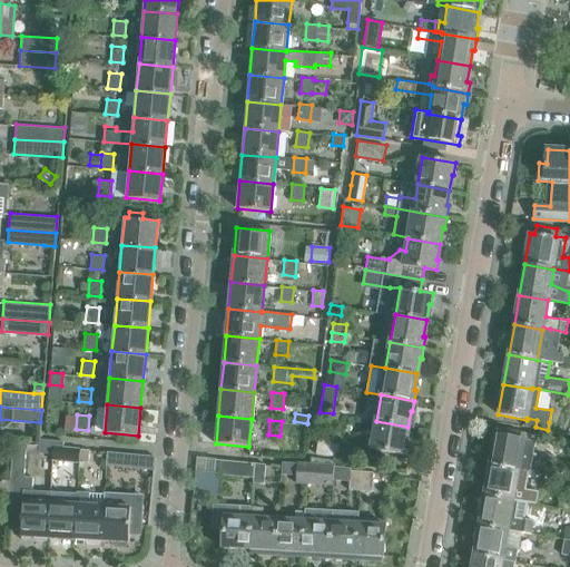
[(404,443),(408,427),(376,421),(371,448),(404,455),(406,443),(404,443)]
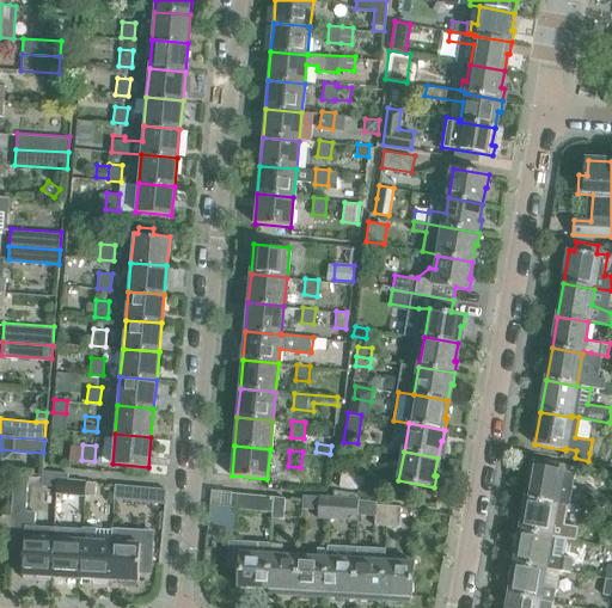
[(533,459),(526,497),(556,503),(567,504),(568,505),(574,472),(556,468),(557,462),(533,459)]
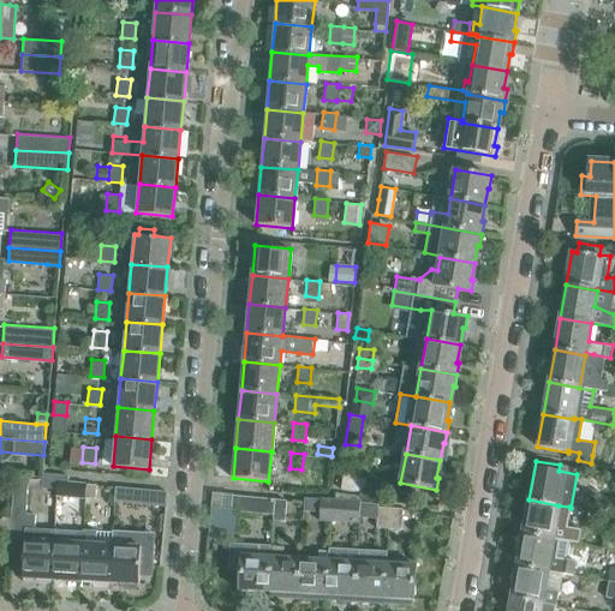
[(364,491),(366,478),(358,477),(359,471),(344,468),(340,487),(364,491)]
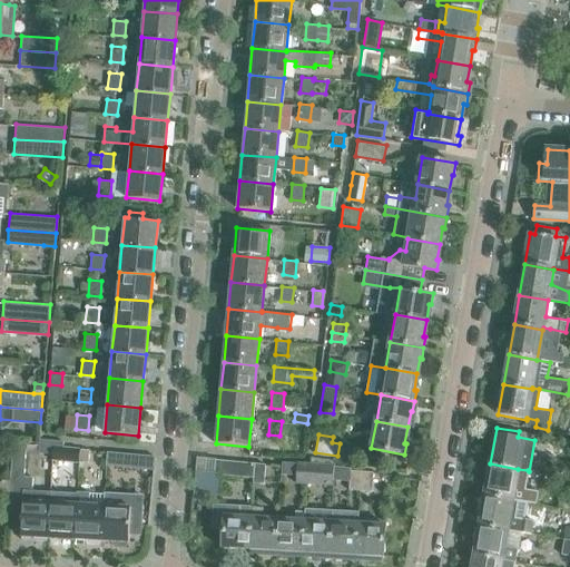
[(12,440),(10,480),(10,482),(9,508),(22,509),(21,535),(48,537),(50,501),(50,490),(32,489),(32,476),(25,475),(27,441),(12,440)]
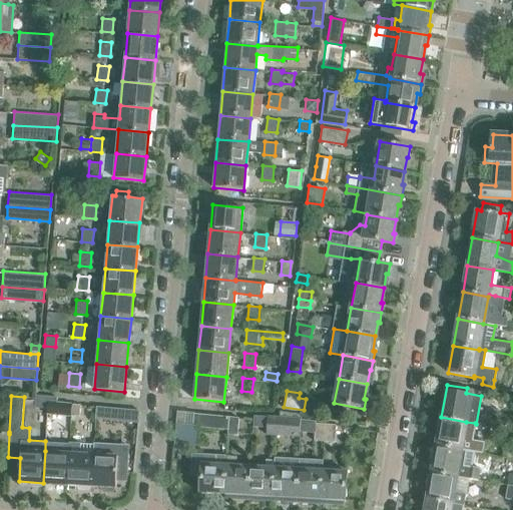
[(57,402),(47,401),(46,412),(55,413),(57,402)]
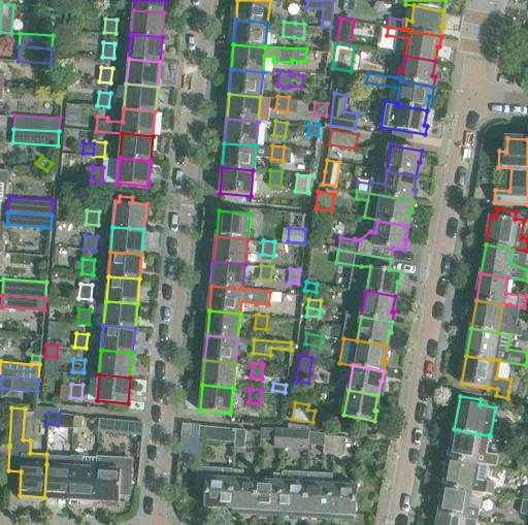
[(83,427),(84,416),(73,415),(72,427),(83,427)]
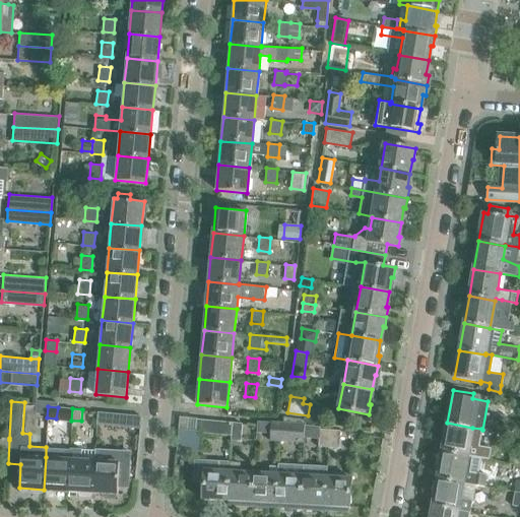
[(125,413),(98,410),(96,423),(111,425),(110,435),(123,436),(125,413)]
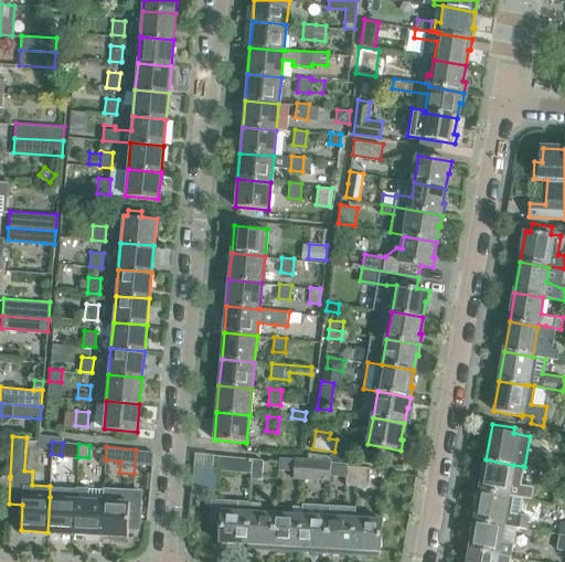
[(213,453),(195,452),(194,467),(251,472),(251,477),(253,457),(213,454),(213,453)]
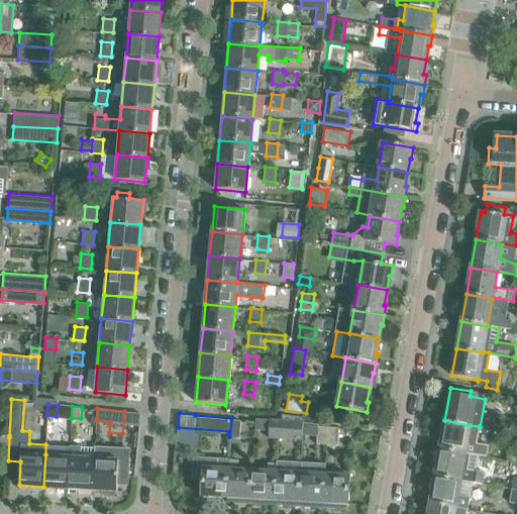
[(281,415),(281,418),(280,436),(302,438),(303,420),(296,419),(296,417),(281,415)]
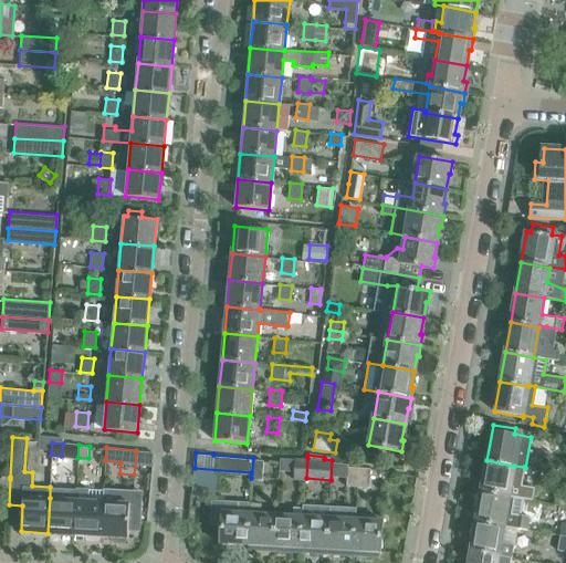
[(295,457),(293,478),(306,478),(307,458),(295,457)]
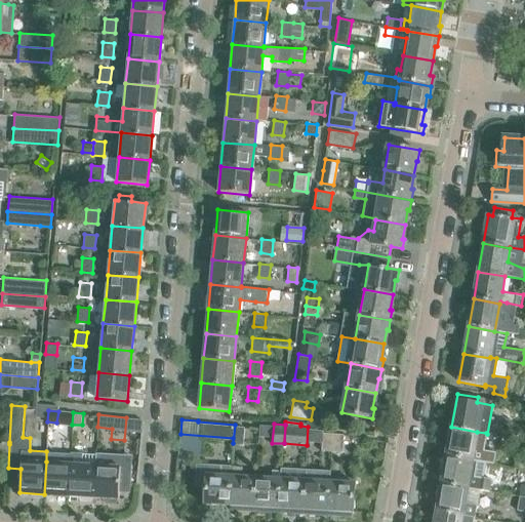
[(245,426),(235,425),(233,443),(243,444),(245,426)]
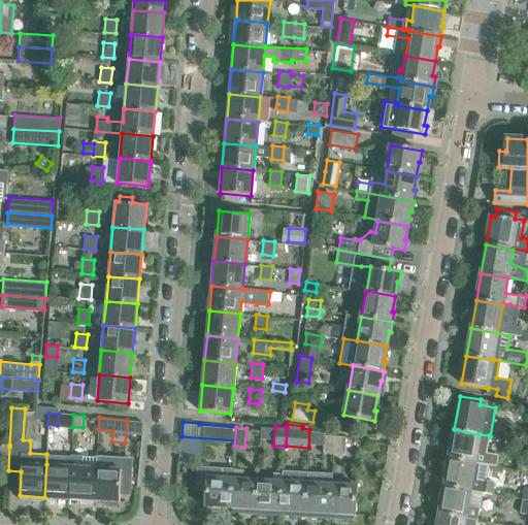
[(480,434),(454,429),(449,457),(488,464),(497,466),(499,454),(486,452),(489,435),(480,434)]
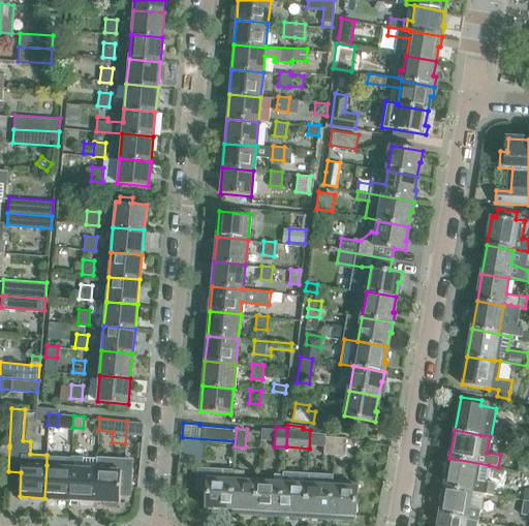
[(323,453),(335,454),(336,435),(324,435),(323,453)]
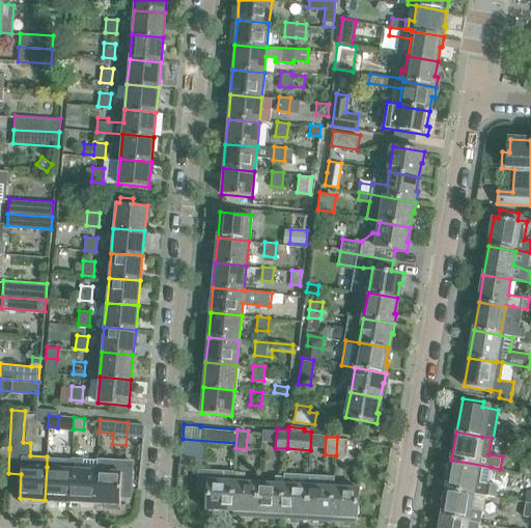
[(336,455),(346,456),(347,438),(337,437),(336,455)]
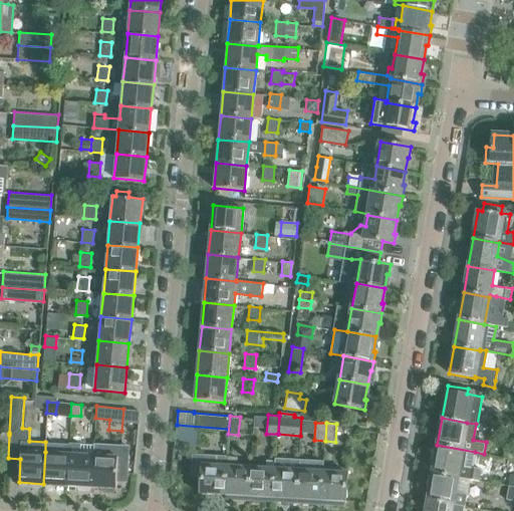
[(0,457),(8,458),(9,435),(9,433),(0,432),(0,457)]
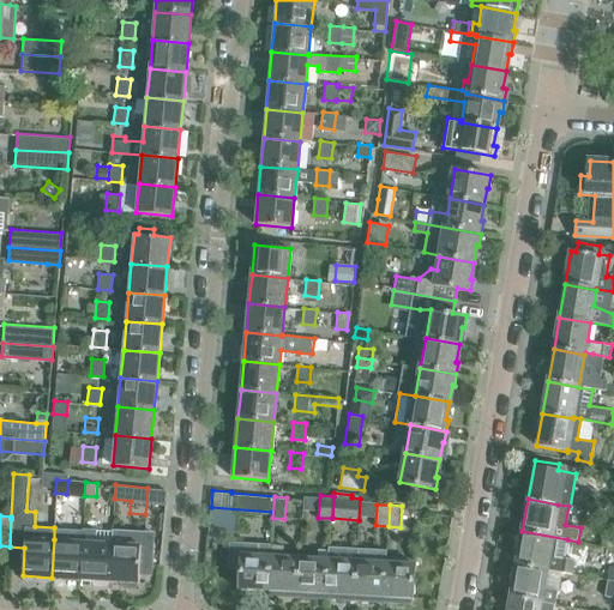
[(83,527),(82,541),(80,579),(108,581),(110,542),(96,542),(96,529),(83,527)]
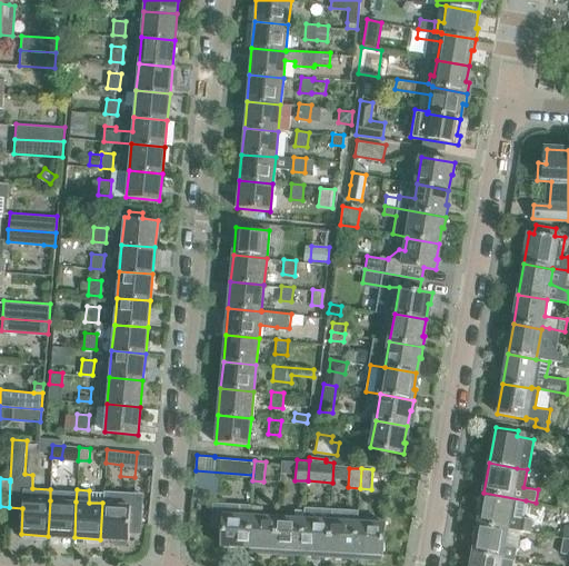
[(102,503),(100,539),(111,539),(113,544),(123,545),(127,540),(128,540),(129,532),(140,532),(141,506),(117,504),(118,493),(102,492),(102,503)]
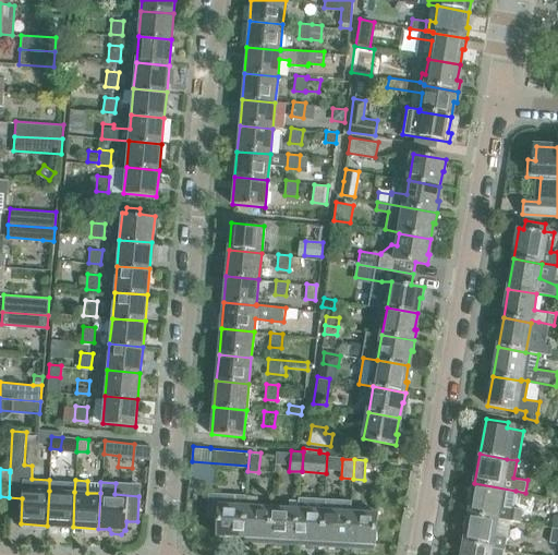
[(516,491),(474,483),(469,513),(497,518),(497,517),(509,519),(520,521),(522,509),(512,507),(516,491)]
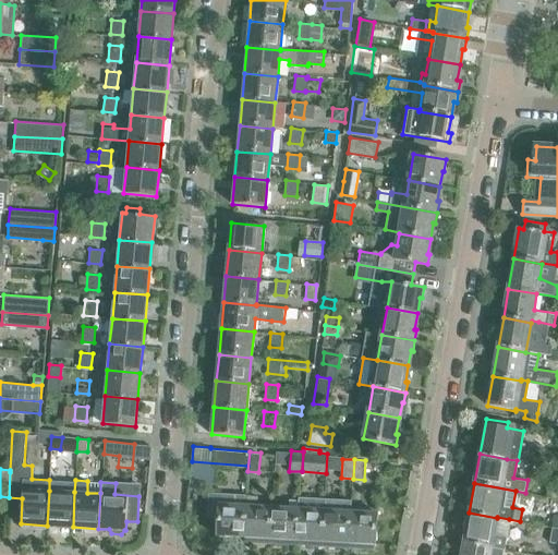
[(557,485),(548,484),(546,494),(557,496),(557,485)]
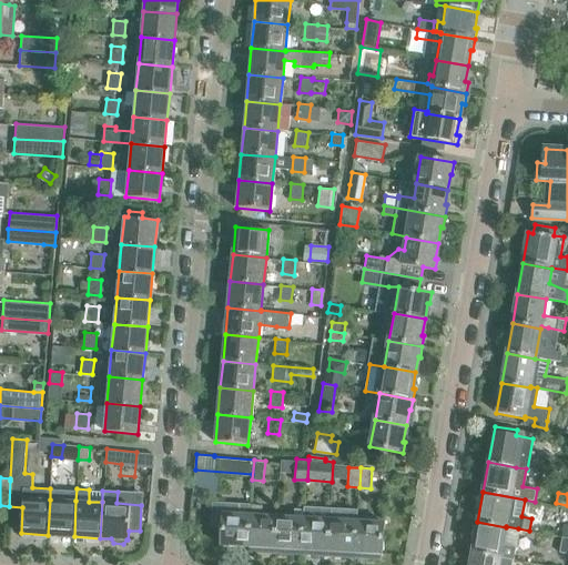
[(48,535),(74,536),(75,501),(50,500),(48,535)]
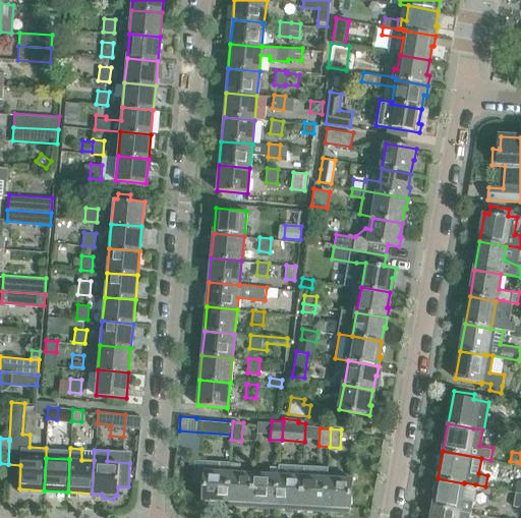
[(229,461),(194,460),(193,480),(205,481),(204,500),(227,502),(229,462),(229,461)]
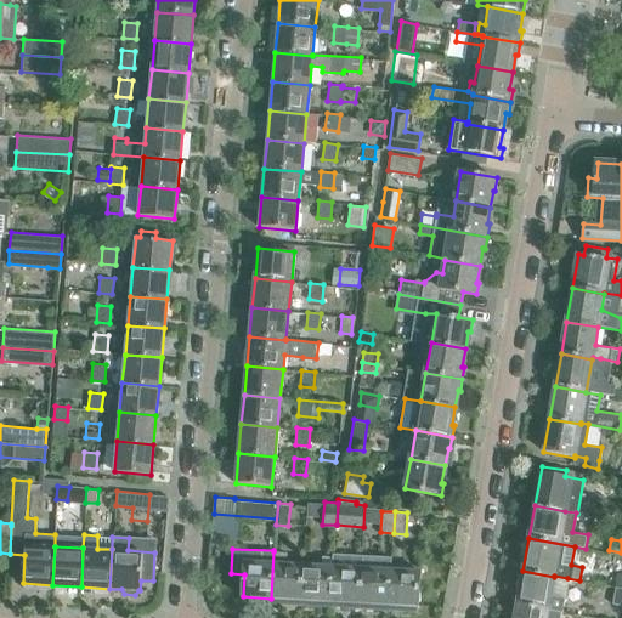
[(271,602),(301,605),(304,563),(287,563),(287,553),(273,551),(271,599),(271,602)]
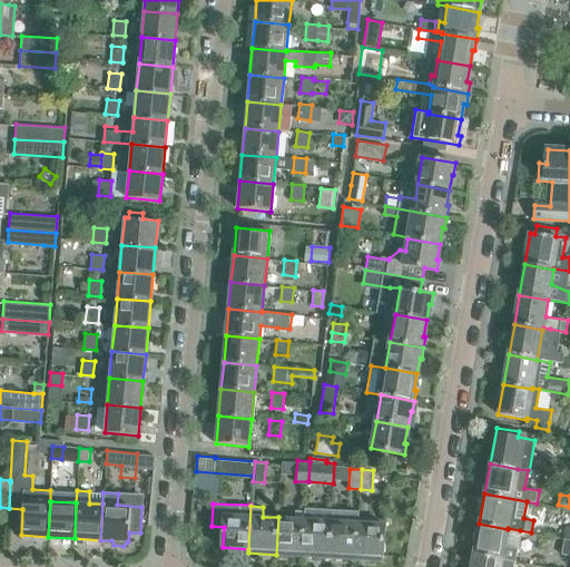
[(305,519),(304,551),(314,553),(314,557),(331,558),(333,520),(333,509),(305,507),(305,510),(305,519)]
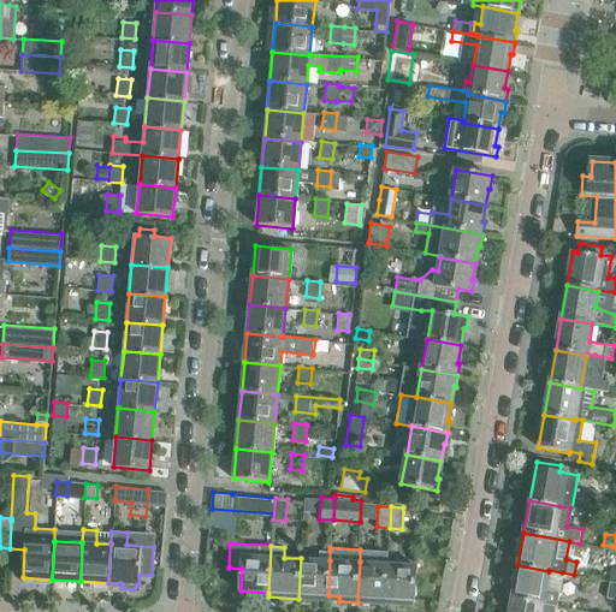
[(298,599),(317,600),(317,595),(329,595),(330,560),(330,551),(319,550),(319,559),(301,558),(298,599)]
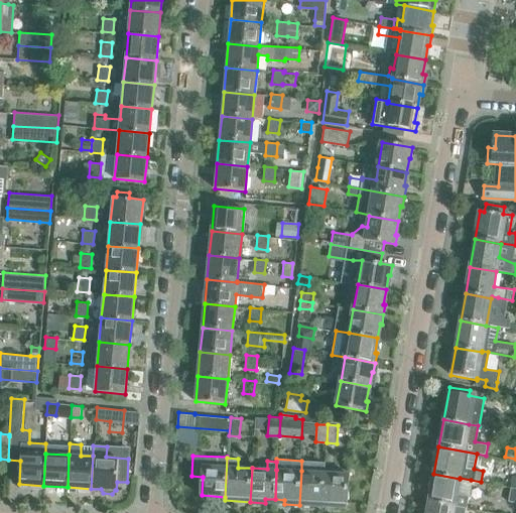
[(301,461),(301,471),(299,505),(314,505),(314,501),(325,502),(327,473),(327,462),(301,461)]
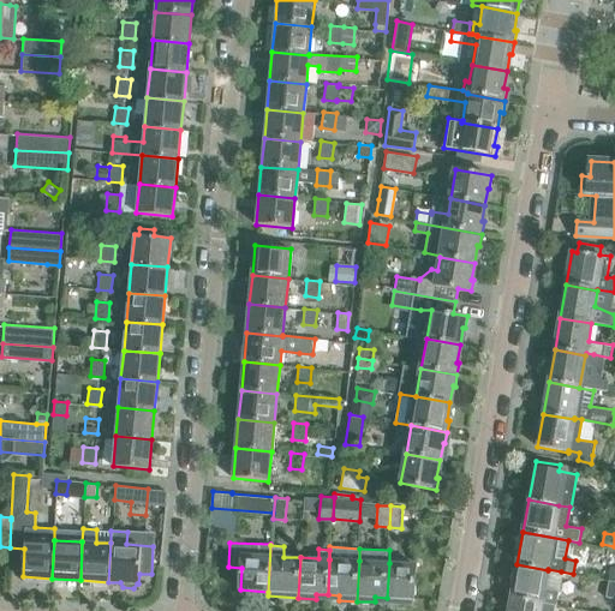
[(399,604),(413,604),(415,599),(416,599),(417,564),(389,563),(387,598),(399,599),(399,604)]
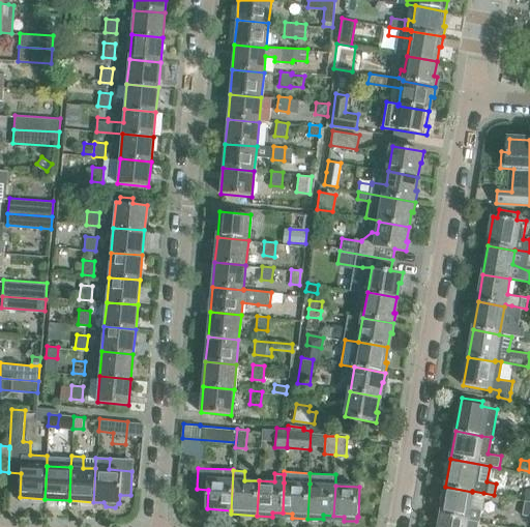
[(472,492),(445,487),(441,515),(467,520),(478,522),(483,493),(472,491),(472,492)]
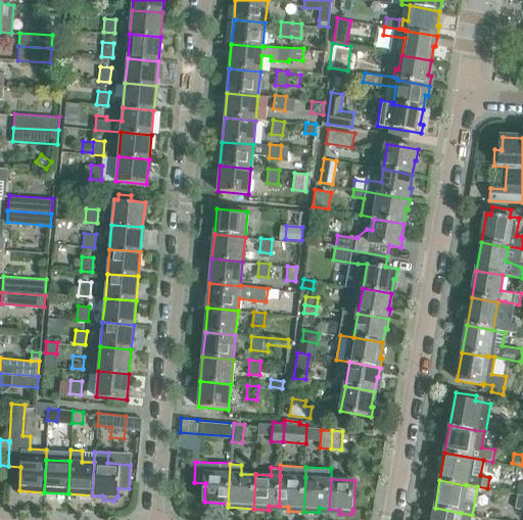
[(459,519),(461,513),(435,508),(432,519),(459,519)]
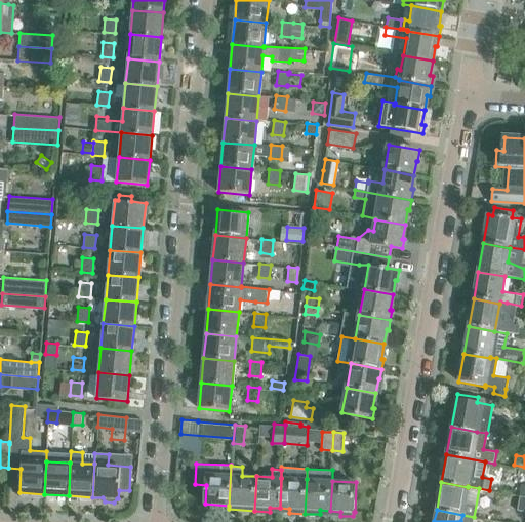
All buildings are outlined.
